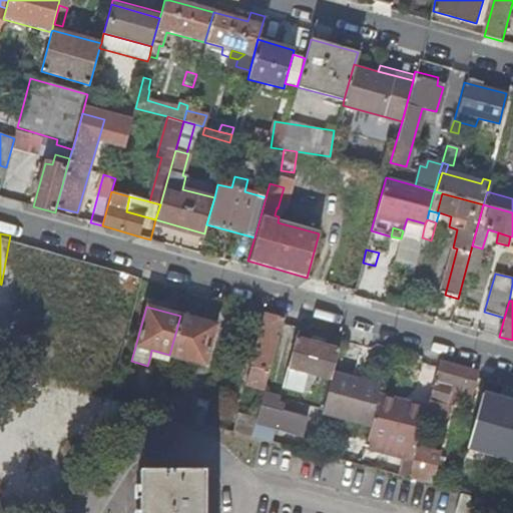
[(258,392),(265,394),(286,319),(266,313),(246,384),(260,387),(258,392)]
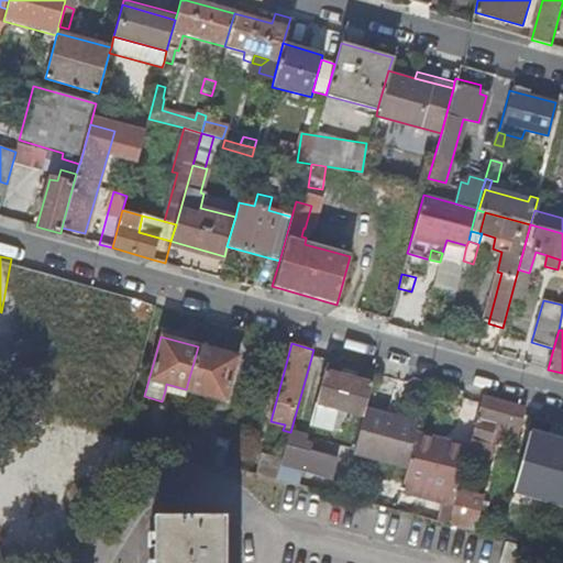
[(238,357),(198,346),(186,389),(213,397),(225,400),(238,357)]
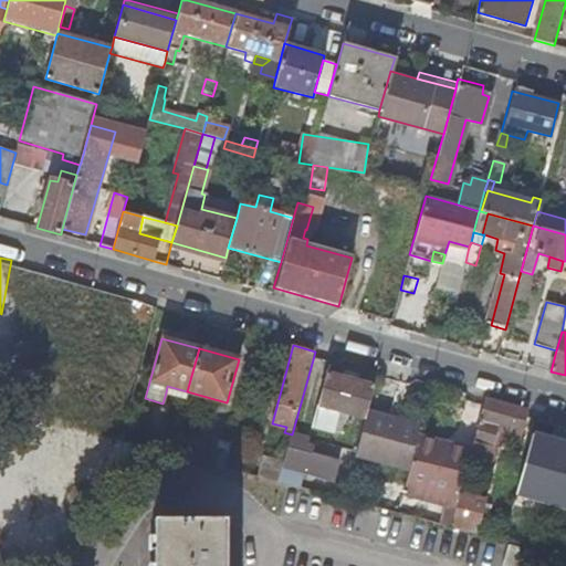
[(337,412),(365,419),(366,411),(374,386),(326,373),(311,427),(333,433),(337,412)]
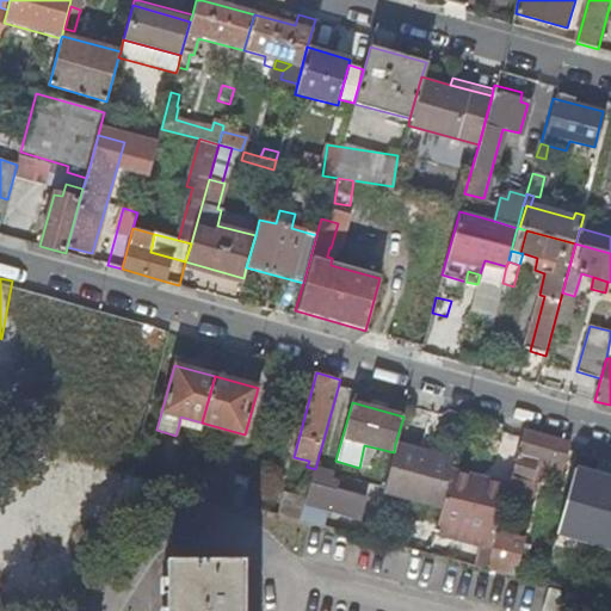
[(180,417),(179,424),(201,430),(202,423),(180,417)]
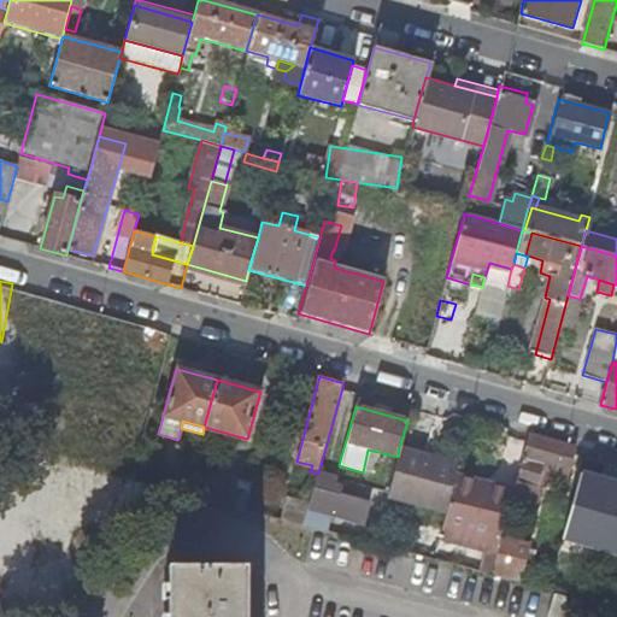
[(231,442),(234,435),(204,427),(203,434),(231,442)]
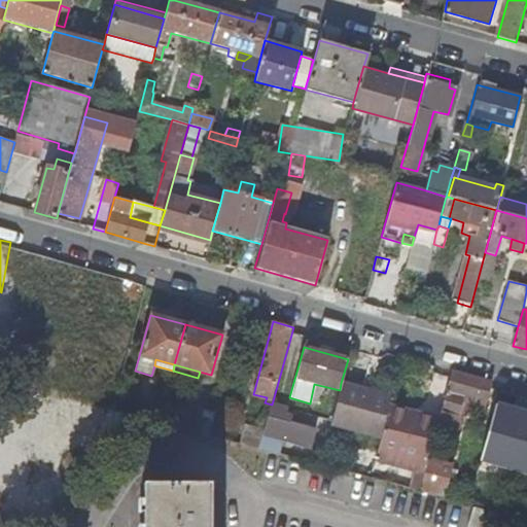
[(491,383),(451,372),(437,421),(434,431),(433,435),(458,443),(465,418),(459,417),(462,402),(464,397),(477,400),(486,403),(491,383)]
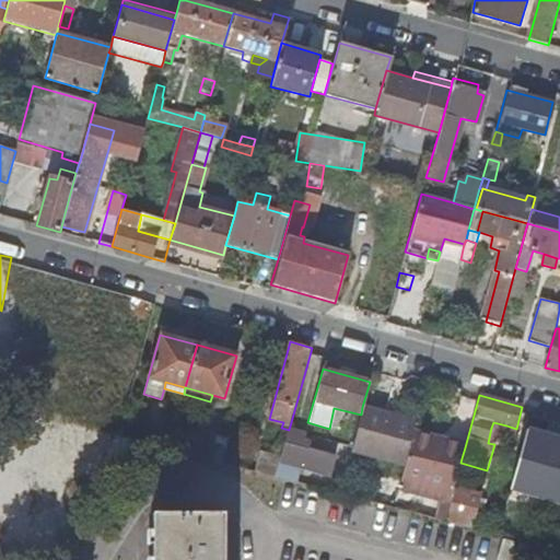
[(416,422),(362,407),(361,415),(351,450),(404,465),(416,422)]
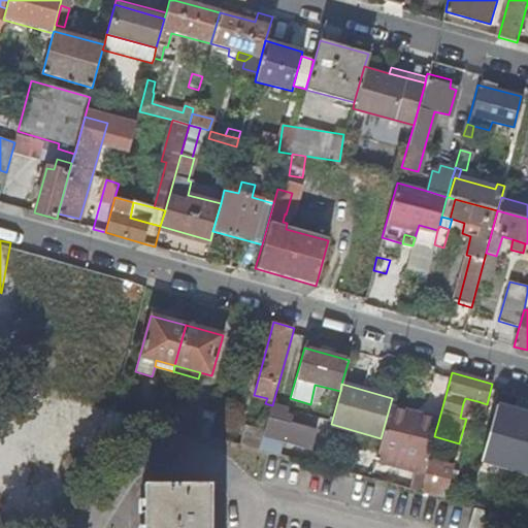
[(261,444),(260,450),(282,456),(286,438),(299,442),(302,429),(303,427),(284,422),(287,409),(272,405),(265,432),(263,439),(261,444)]
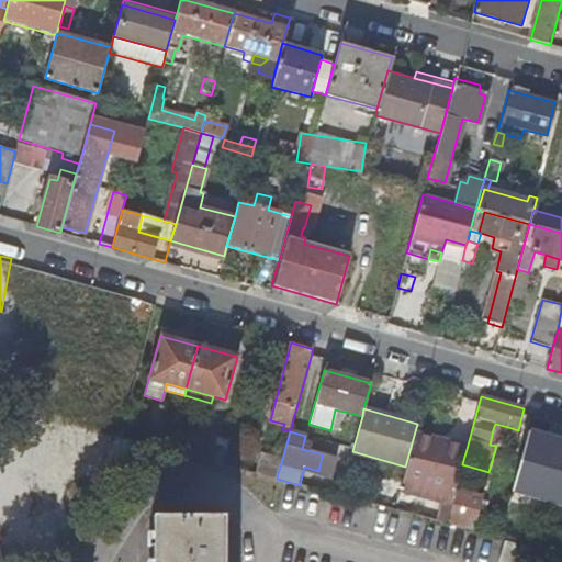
[(416,435),(400,491),(439,502),(442,487),(454,491),(462,464),(463,460),(467,449),(416,435)]
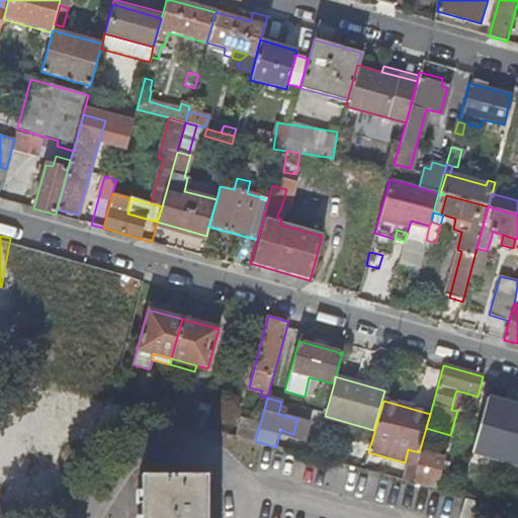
[(517,417),(485,408),(483,414),(517,423),(517,417)]
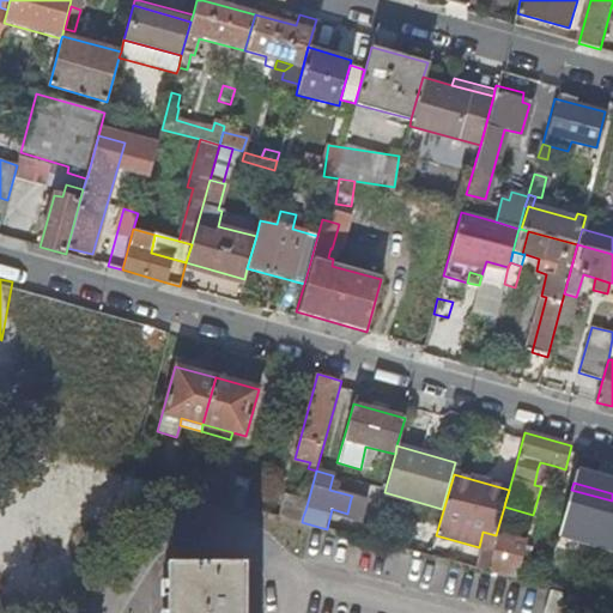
[(558,535),(612,551),(612,501),(571,490),(558,535)]
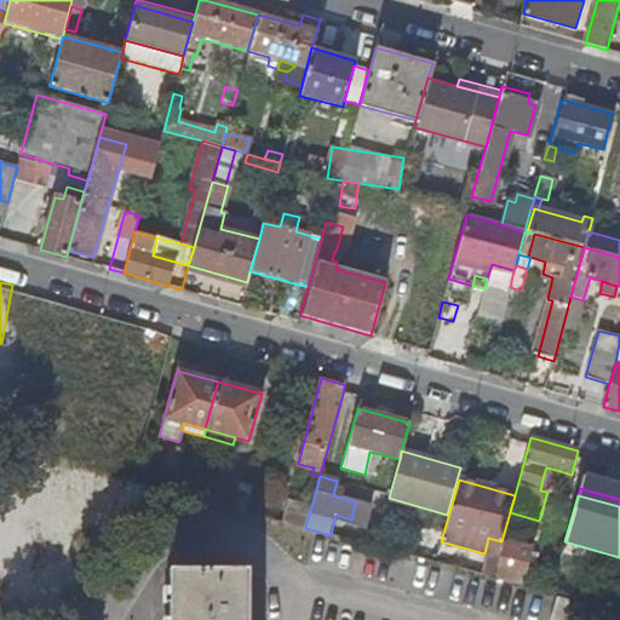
[(290,503),(287,517),(306,522),(309,516),(311,507),(290,503)]
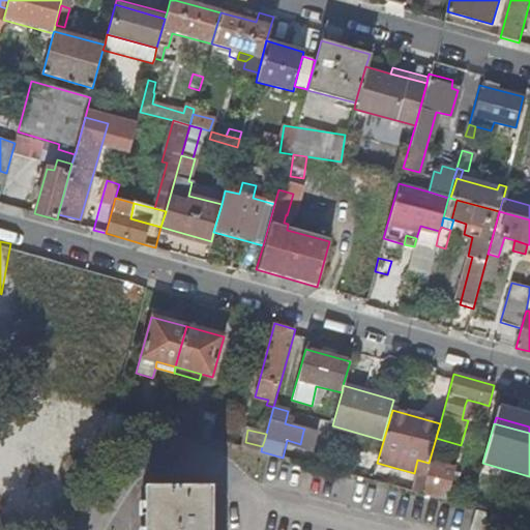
[(303,431),(300,444),(312,447),(315,434),(303,431)]
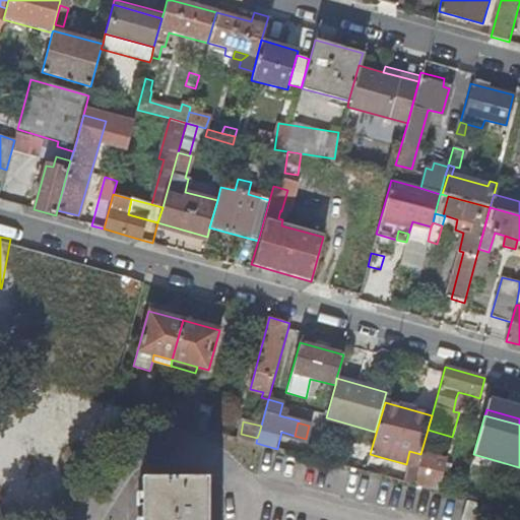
[(256,443),(257,438),(241,434),(239,439),(256,443)]
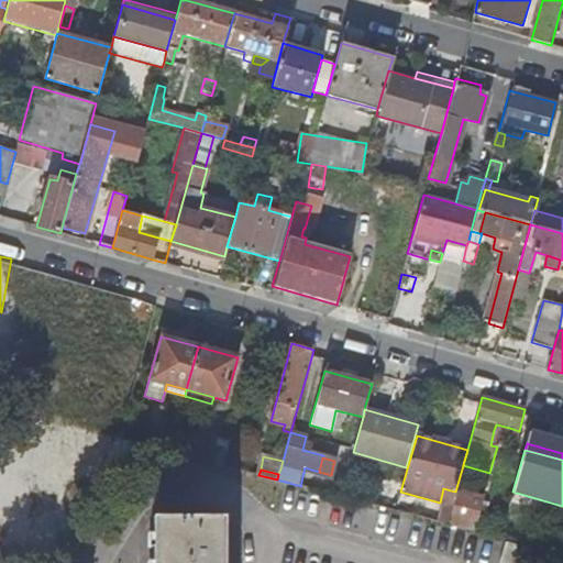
[(455,492),(443,488),(440,503),(452,506),(455,493),(455,492)]
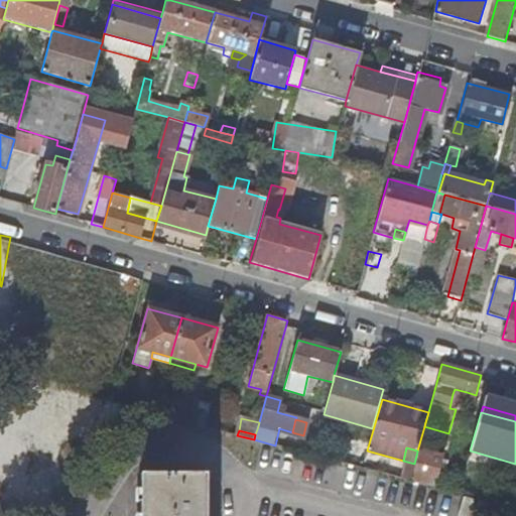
[(440,458),(417,452),(414,464),(413,466),(411,476),(431,481),(434,470),(437,470),(440,458)]
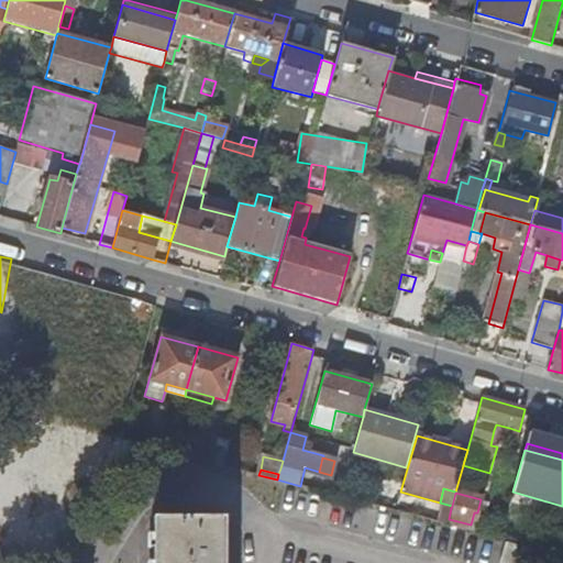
[(157,518),(156,562),(221,562),(222,519),(157,518)]
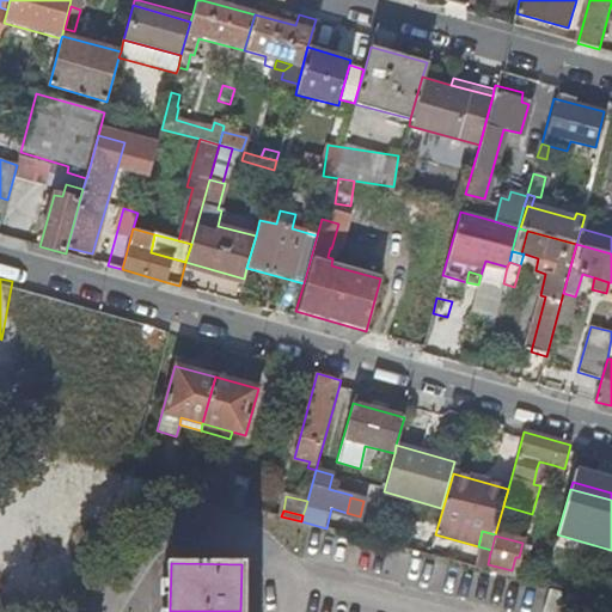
[(509,576),(512,570),(488,564),(485,569),(509,576)]
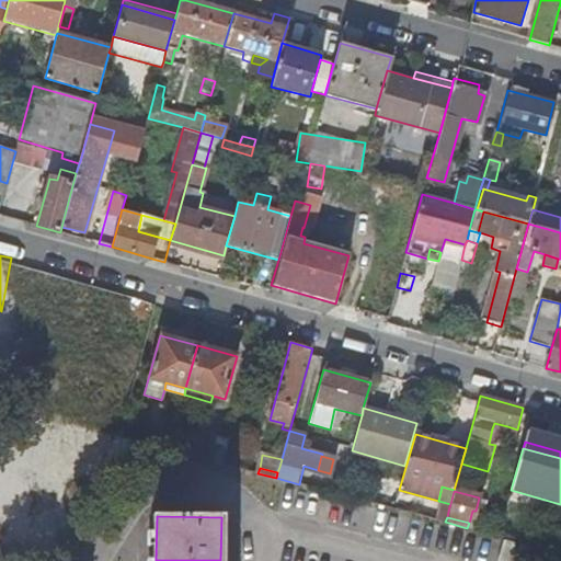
[(553,541),(501,528),(500,530),(553,545),(553,541)]
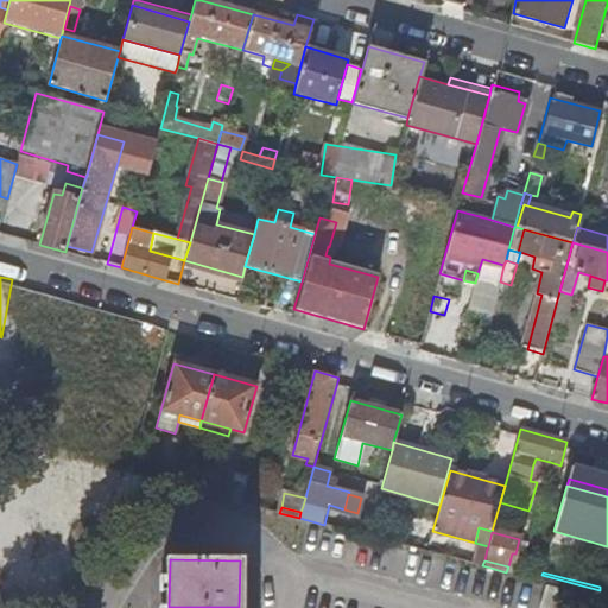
[(599,595),(600,590),(542,575),(540,581),(599,595)]
